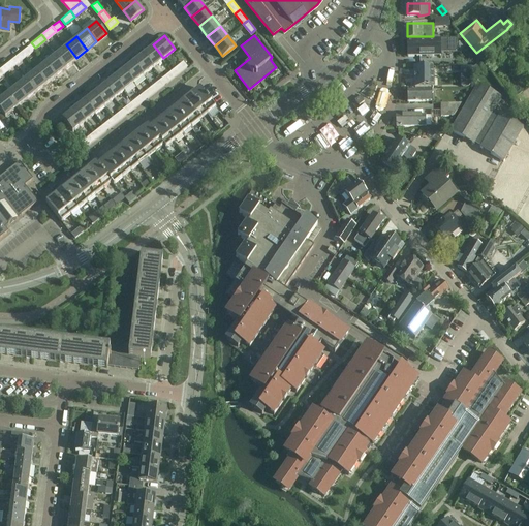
[(435,37),(407,37),(407,54),(440,53),(440,51),(456,50),(455,36),(444,36),(435,37)]
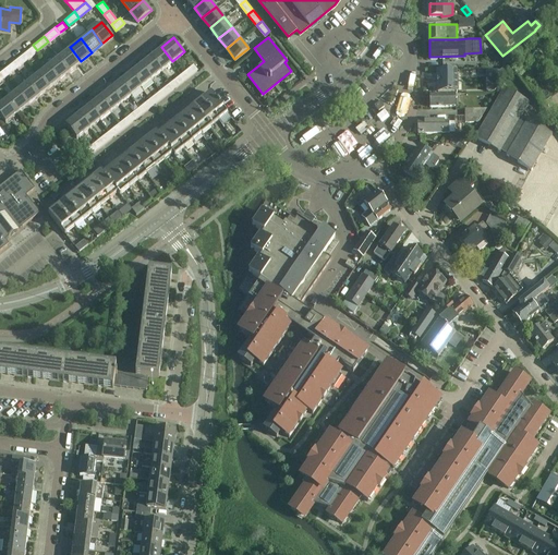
[(26,59),(37,50),(33,45),(22,53),(26,59)]
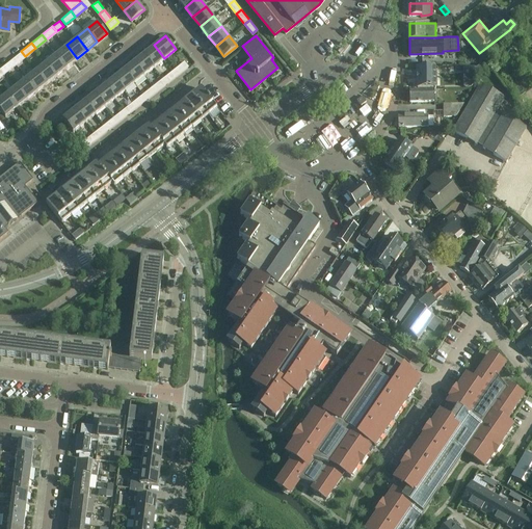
[(67,65),(77,58),(67,45),(56,53),(67,65)]
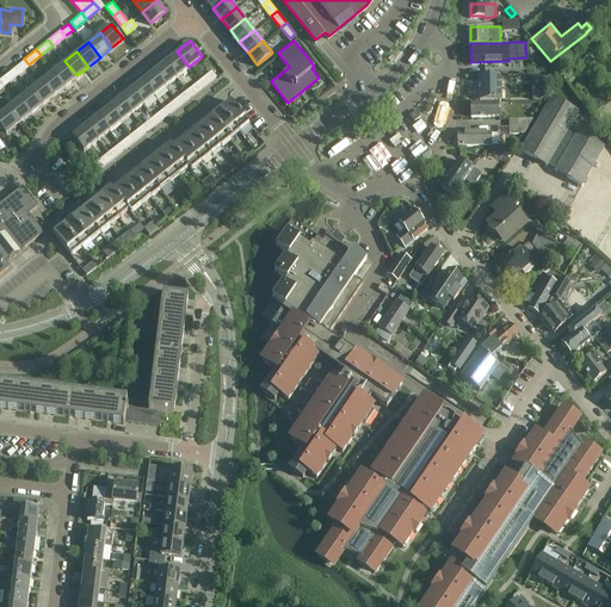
[(177,51),(164,62),(176,76),(189,67),(177,51)]
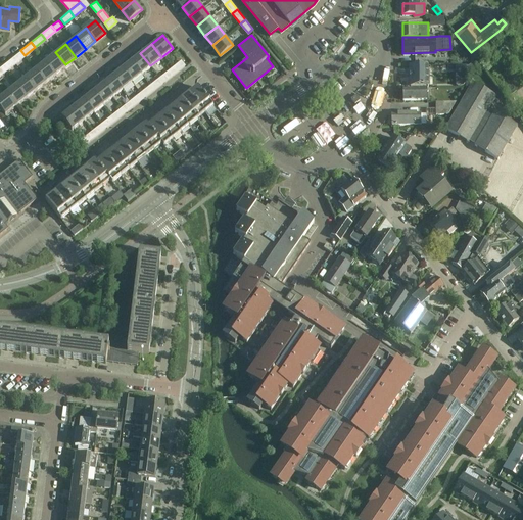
[(14,63),(25,55),(20,50),(10,58),(14,63)]
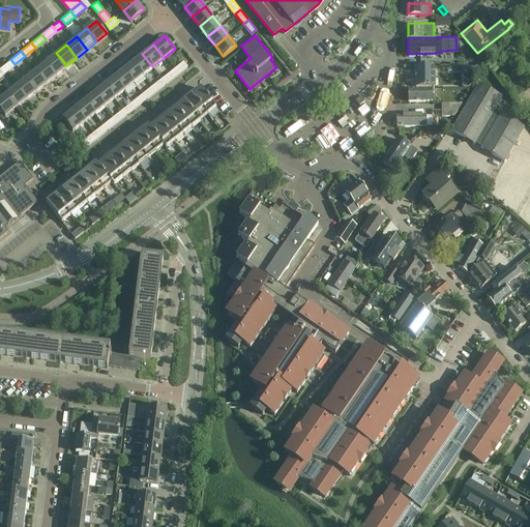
[(56,74),(66,65),(56,53),(46,61),(56,74)]
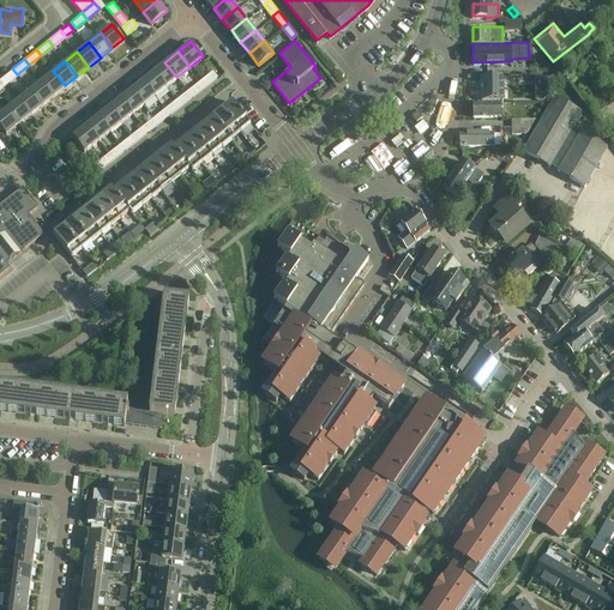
[(164,62),(151,72),(163,88),(176,77),(164,62)]
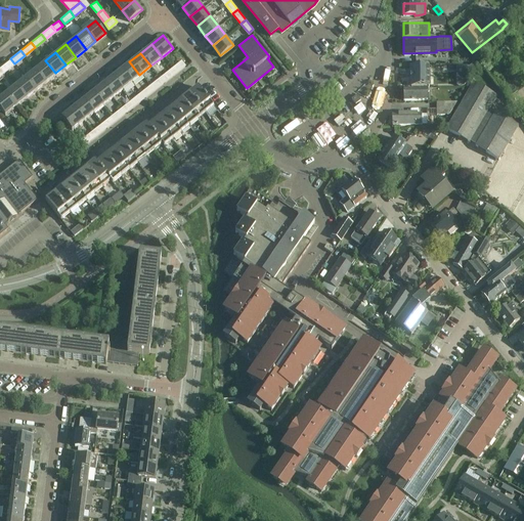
[(5,72),(14,63),(10,58),(1,66),(5,72)]
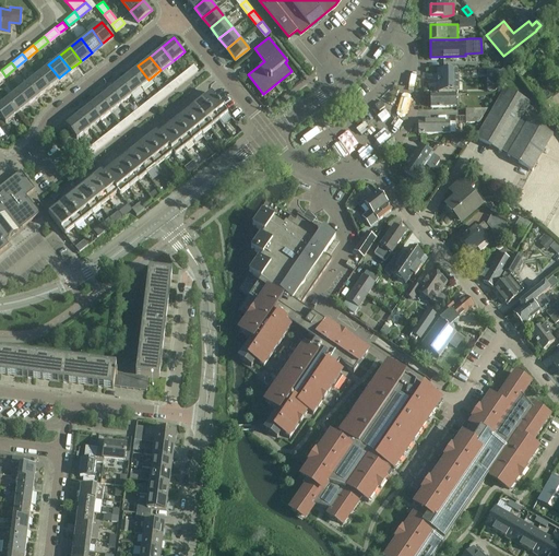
[(181,72),(186,78),(198,68),(193,62),(181,72)]
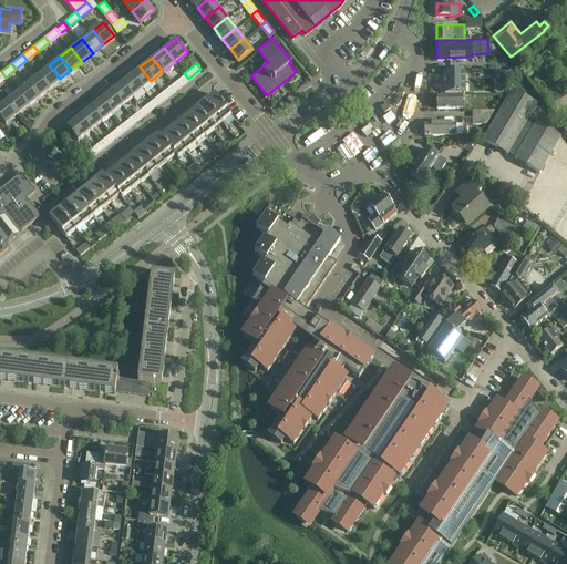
[(503,85),(494,85),(494,91),(503,91),(503,90),(513,75),(521,70),(516,64),(507,70),(502,70),(503,85)]
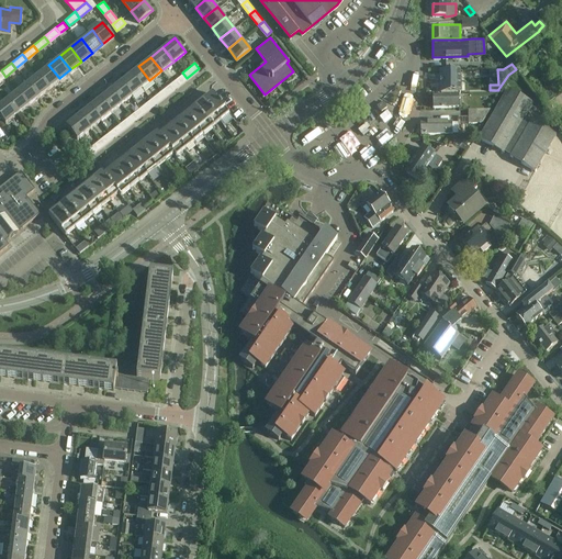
[(48,87),(59,78),(48,65),(37,74),(48,87)]
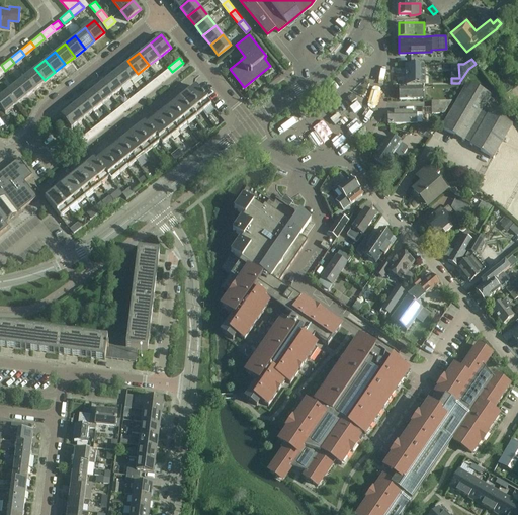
[(127,61),(116,70),(126,83),(138,74),(127,61)]
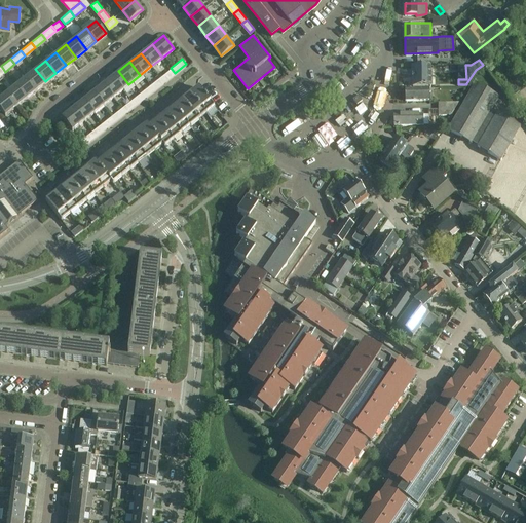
[(411,85),(431,84),(430,64),(411,64),(411,85)]
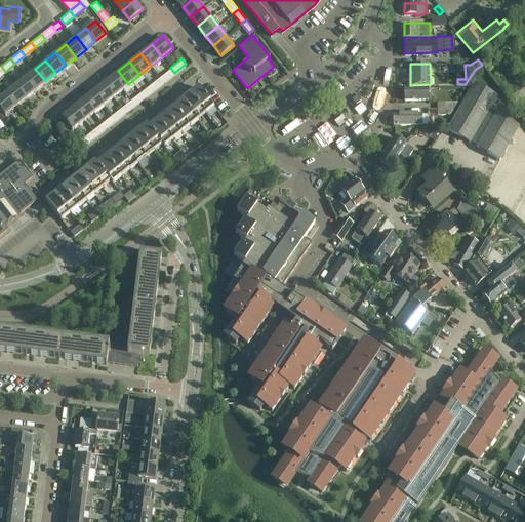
[(163,82),(174,73),(170,68),(159,77),(163,82)]
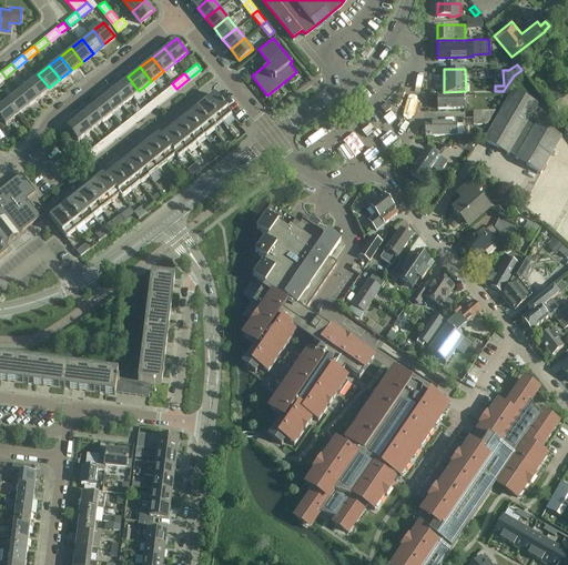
[(38,97),(49,88),(38,74),(28,82),(38,97)]
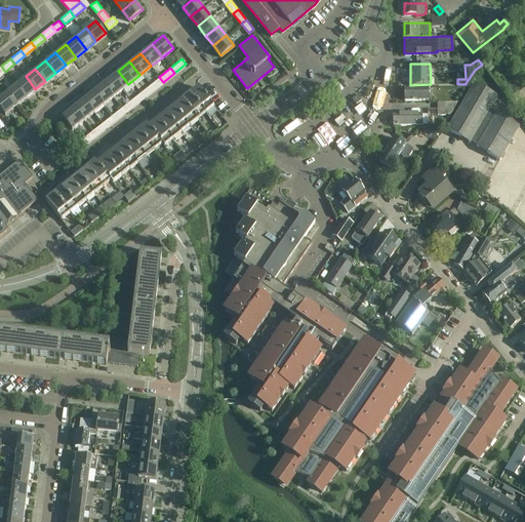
[(118,71),(107,80),(117,92),(128,84),(118,71)]
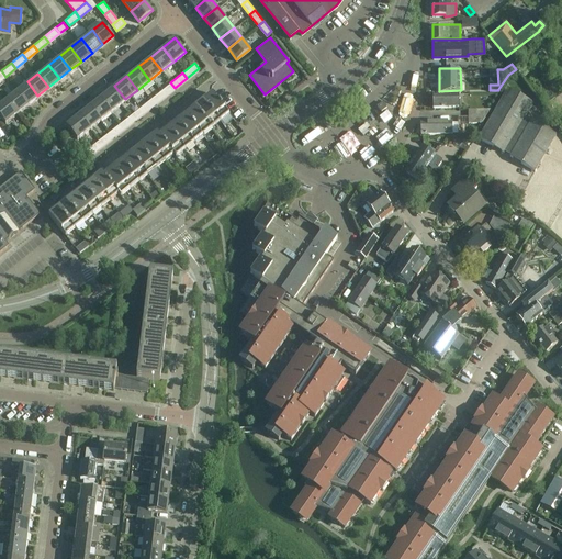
[(27,104),(37,96),(27,81),(17,90),(27,104)]
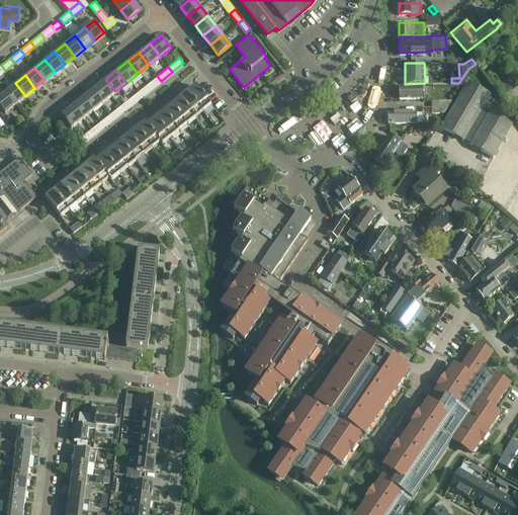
[(150,90),(161,81),(157,76),(146,85),(150,90)]
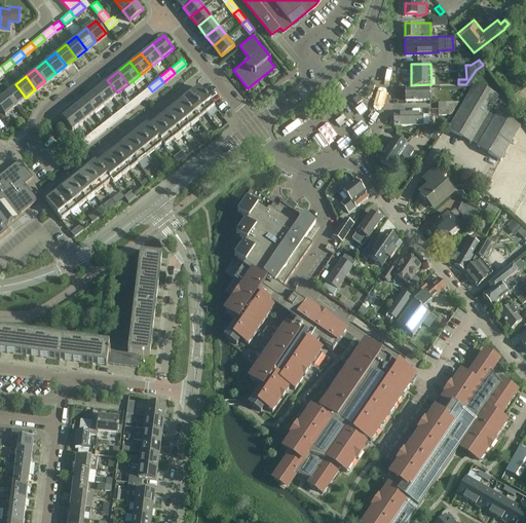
[(107,80),(96,88),(106,102),(117,92),(107,80)]
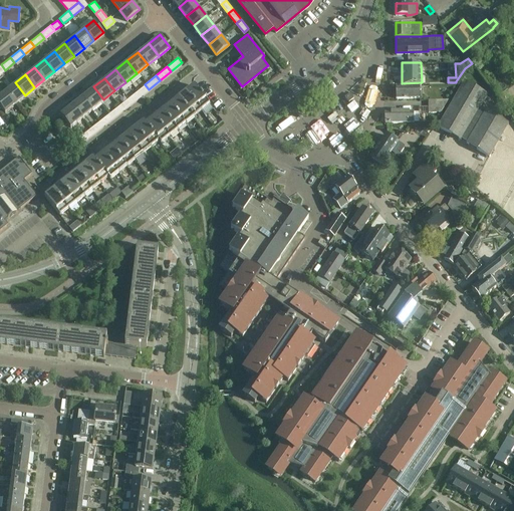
[(485,108),(480,105),(487,92),(464,79),(437,125),(460,139),(461,138),(466,141),(465,142),(489,156),(509,121),(485,107),(485,108)]
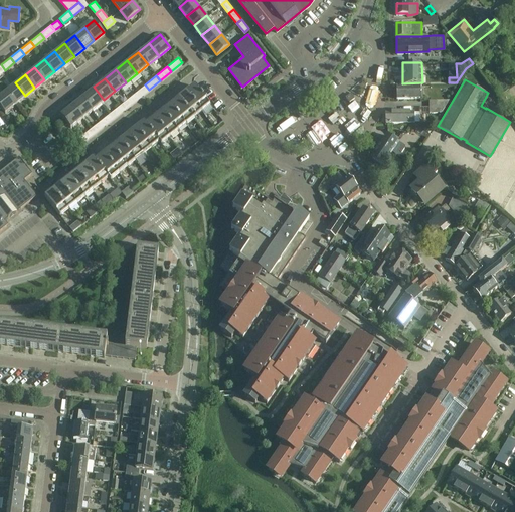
[(15,104),(25,96),(15,82),(5,91),(15,104)]
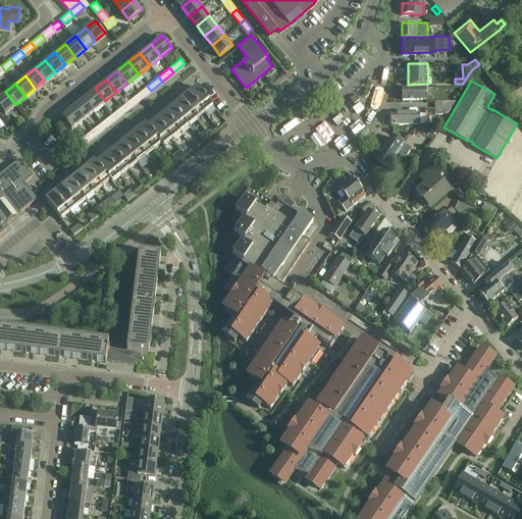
[(140,99),(151,91),(147,86),(136,94),(140,99)]
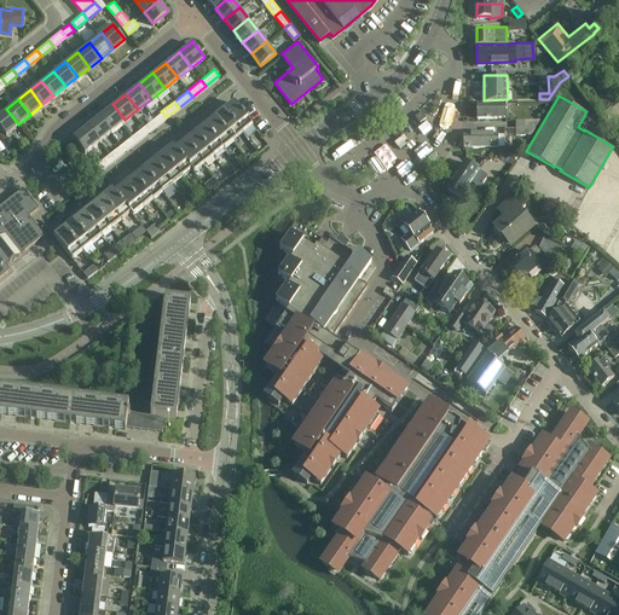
[(225,109),(242,132),(252,123),(235,102),(225,109)]
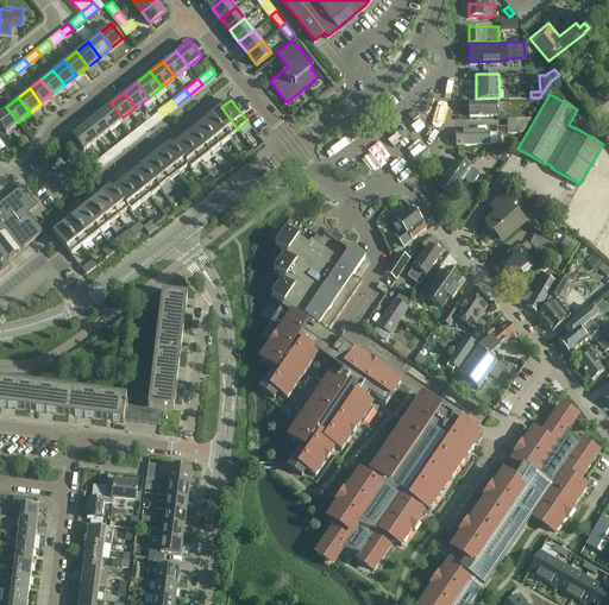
[(469,114),(497,113),(497,100),(469,101),(469,114)]
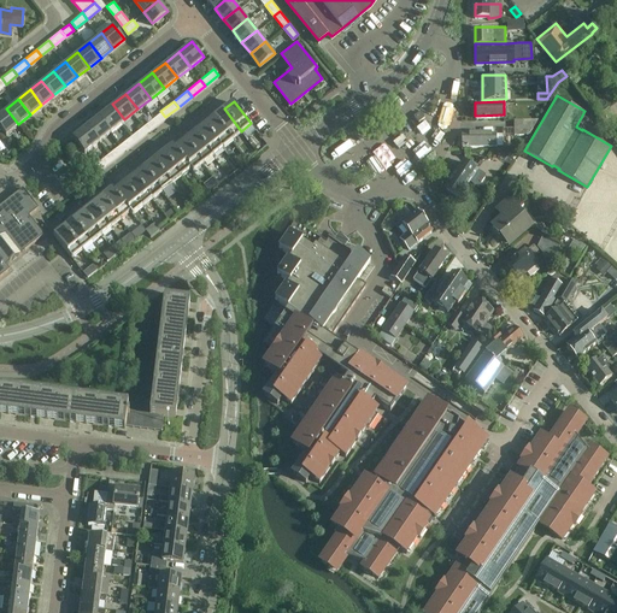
[(112,104),(99,115),(111,130),(124,119),(112,104)]
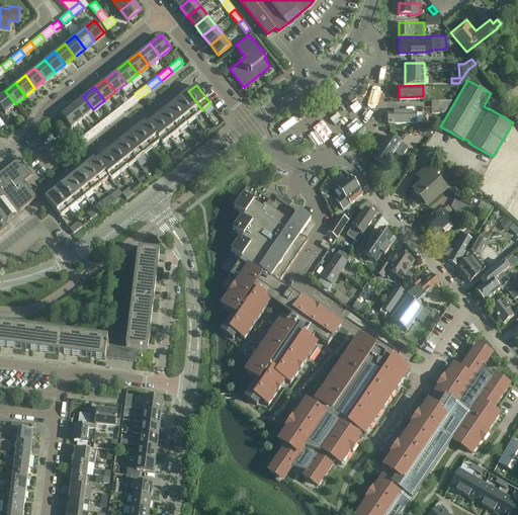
[(0,105),(5,111),(15,104),(5,91),(0,95),(0,105)]
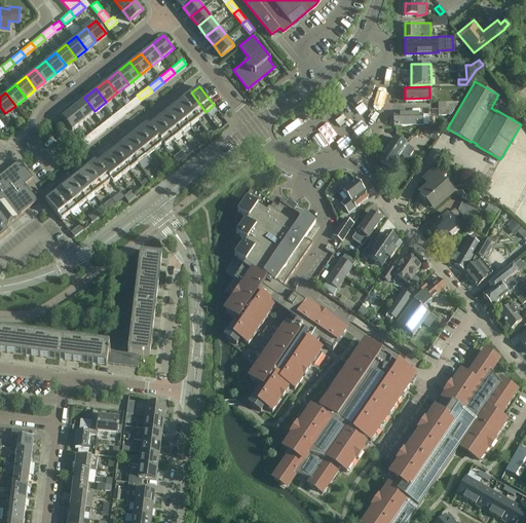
[(182,99),(197,118),(205,112),(191,92),(190,92),(182,99)]
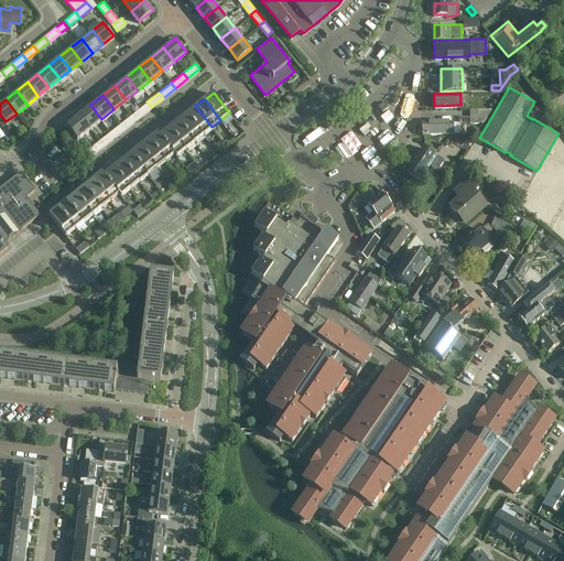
[(382,110),(388,106),(383,100),(378,105),(382,110)]
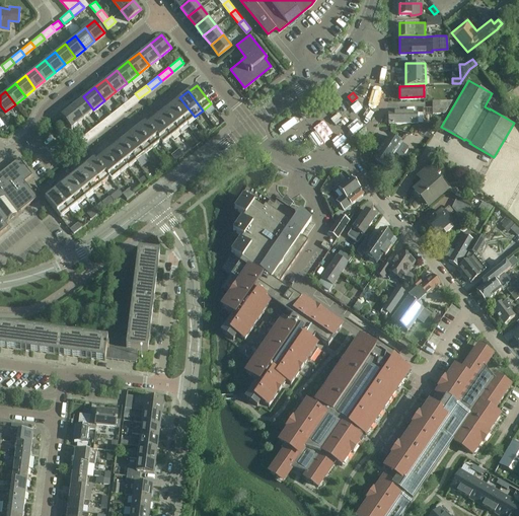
[(128,107),(139,98),(135,93),(124,102),(128,107)]
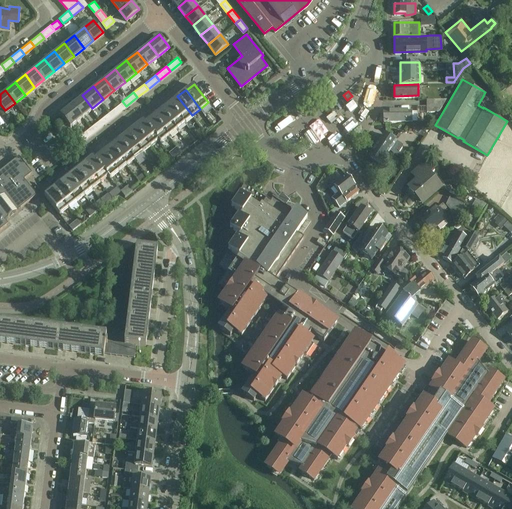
[(82,95),(71,104),(81,116),(92,108),(82,95)]
